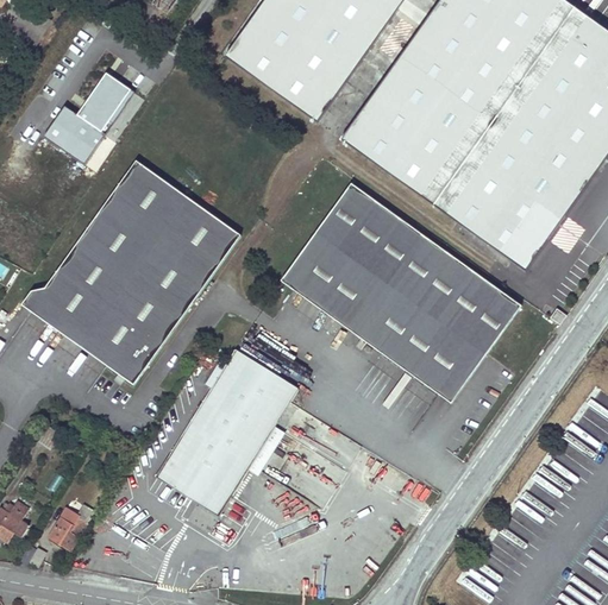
[(167,12),(175,0),(162,0),(157,7),(167,12)]
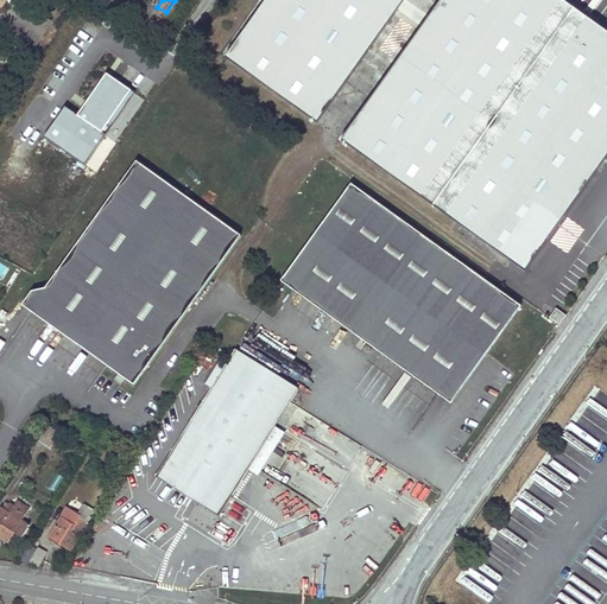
[(252,0),(217,50),(316,120),(402,0),(252,0)]
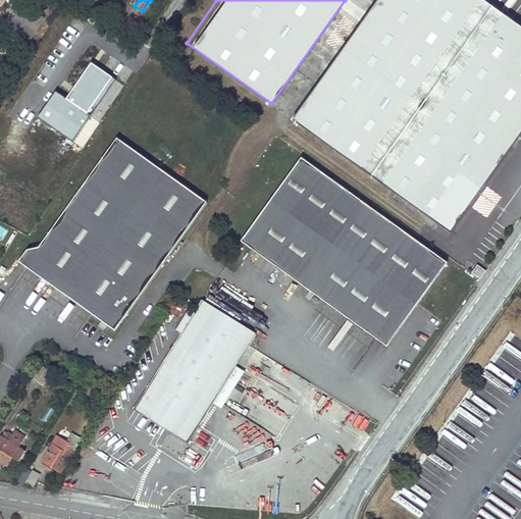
[(520,27),(483,0),(376,0),(293,118),(450,230),(520,128),(520,27)]
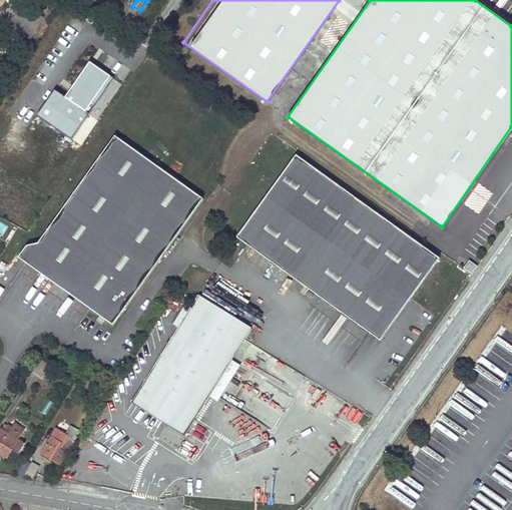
[(108,74),(87,60),(64,94),(85,108),(108,74)]
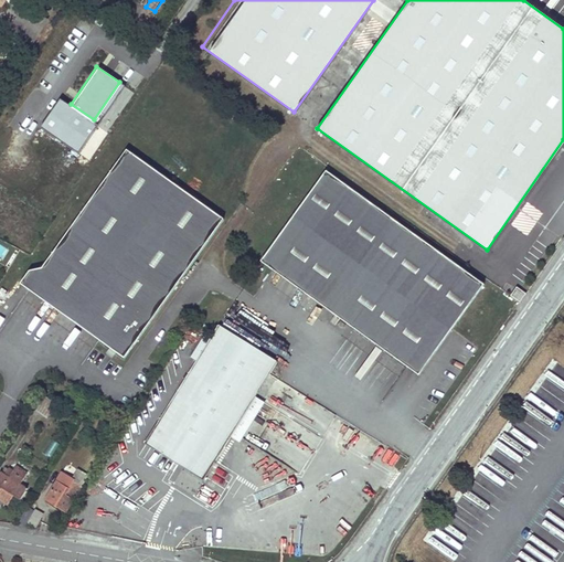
[(94,119),(71,104),(59,96),(39,126),(77,151),(96,123),(94,119)]
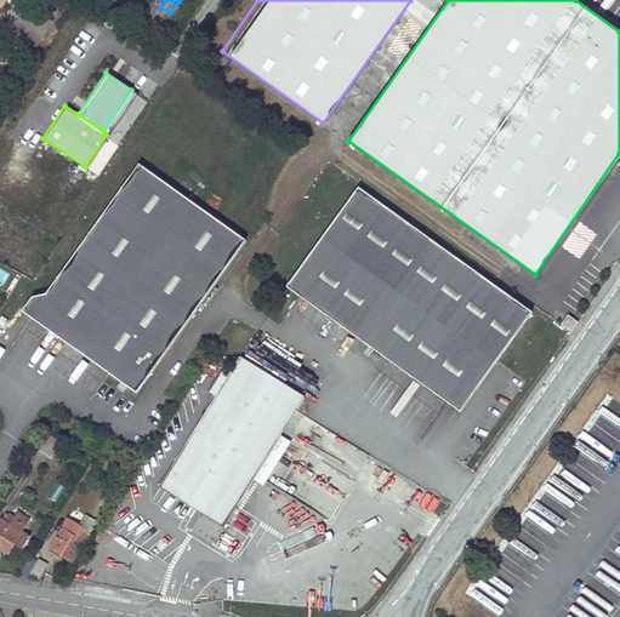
[(108,370),(136,390),(245,238),(138,161),(46,291),(32,295),(22,308),(39,321),(49,308),(117,358),(108,370)]
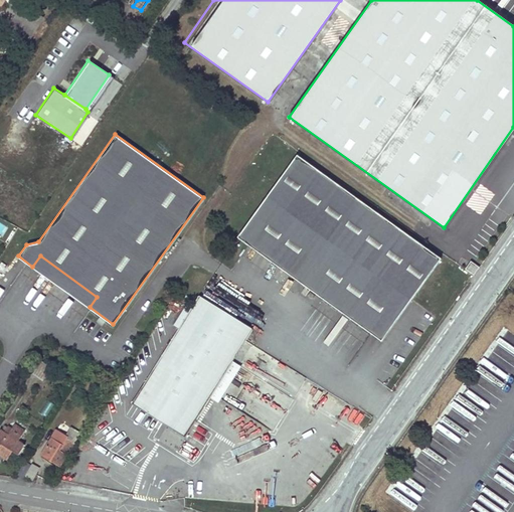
[(441,256),(296,152),(236,235),(381,338),(441,256)]
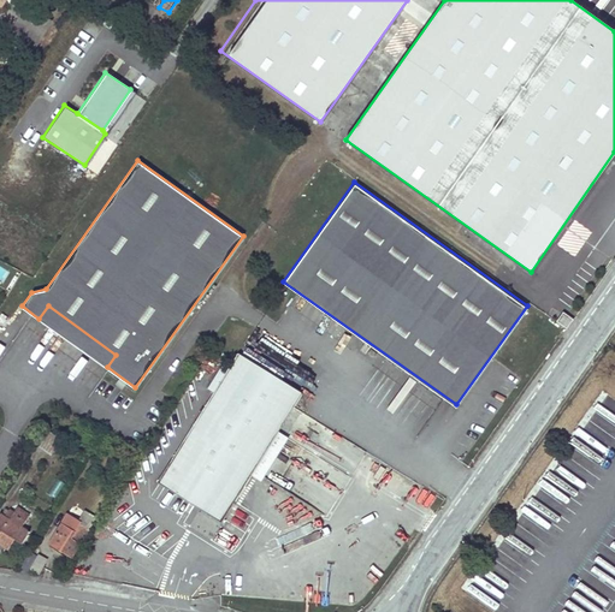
[(116,355),(48,306),(39,319),(107,367),(116,355)]
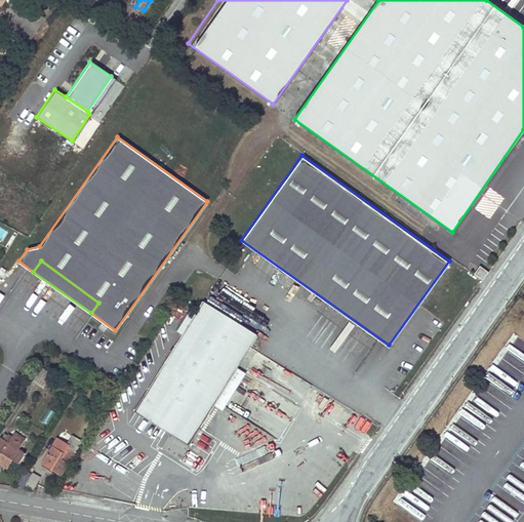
[(482,277),(487,270),(479,264),(474,271),(482,277)]
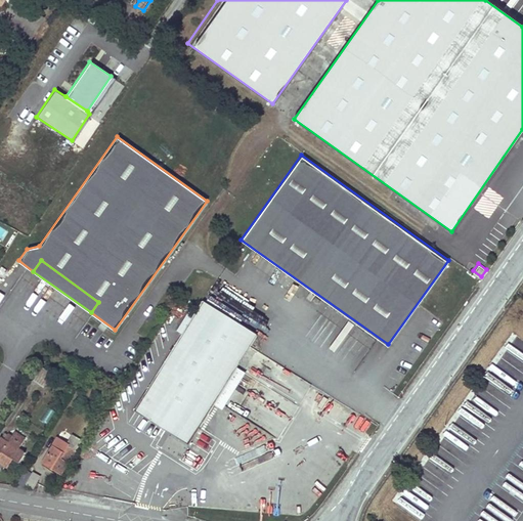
[(181,332),(134,407),(188,442),(213,402),(238,360),(252,339),(270,310),(216,276),(188,320),(181,332)]
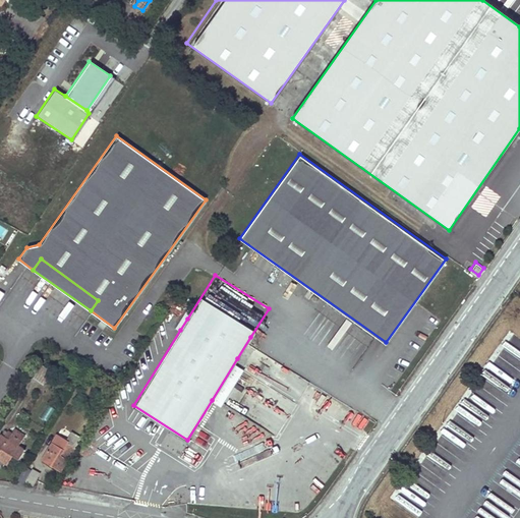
[(180,330),(187,319),(182,315),(175,326),(180,330)]
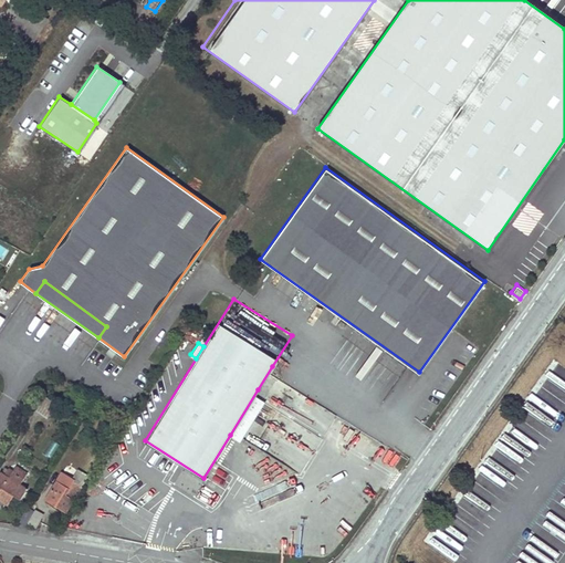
[(230,435),(240,441),(282,373),(272,366),(258,389),(230,435)]
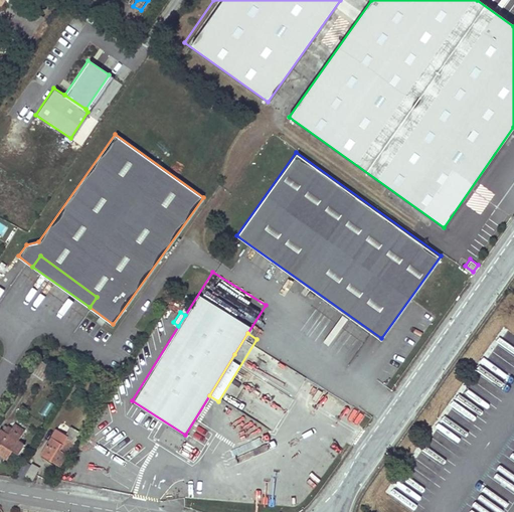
[(47,397),(38,409),(44,413),(52,401),(47,397)]
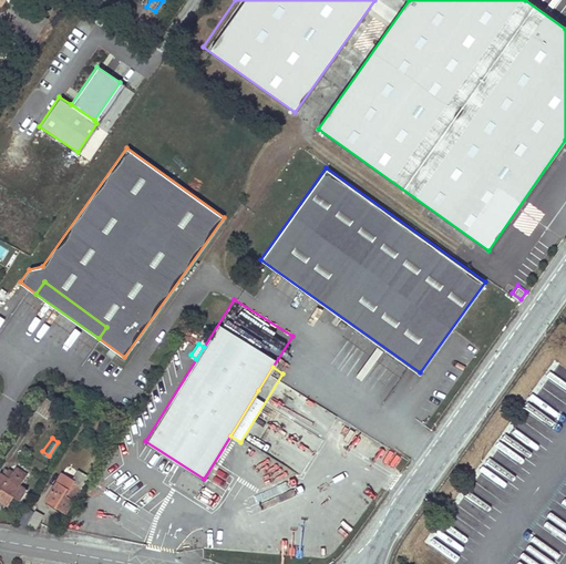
[(0,470),(0,485),(1,486),(0,488),(0,498),(7,502),(12,493),(19,498),(27,486),(20,482),(26,471),(14,464),(8,474),(0,470)]
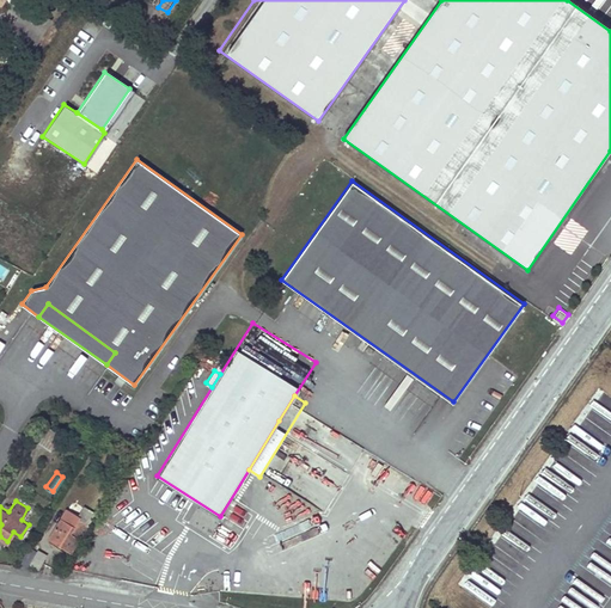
[(67,508),(49,536),(71,550),(86,523),(79,519),(80,517),(67,508)]
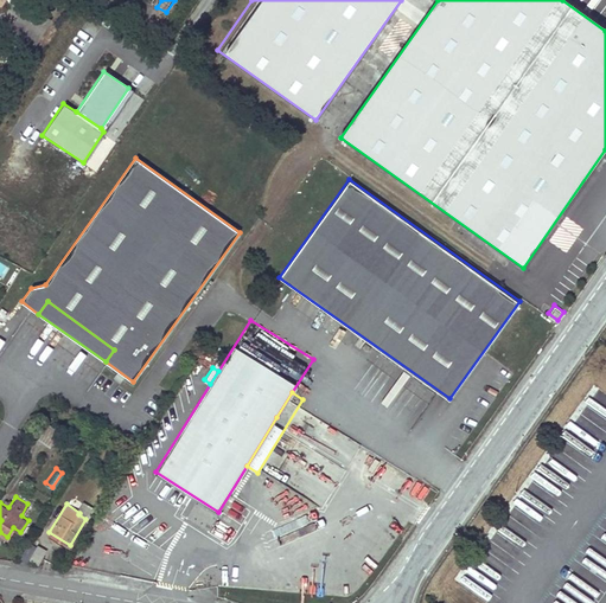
[(29,540),(19,555),(26,560),(36,545),(29,540)]
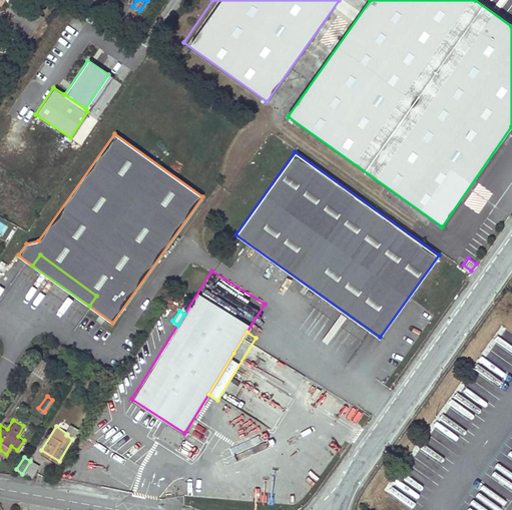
[(25,471),(32,475),(38,462),(31,459),(25,471)]
